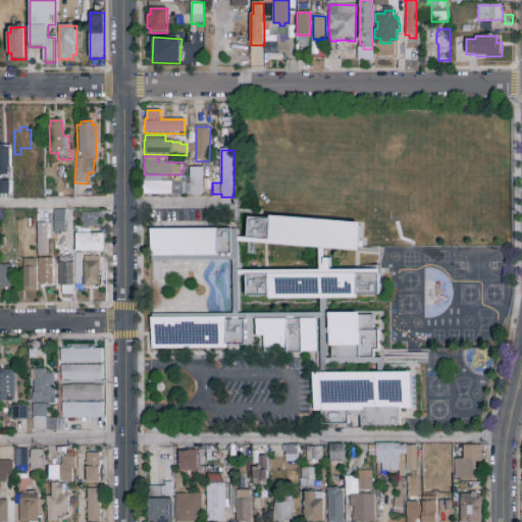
[(0,189),(0,159),(6,159),(6,168),(9,168),(9,189),(0,189)]
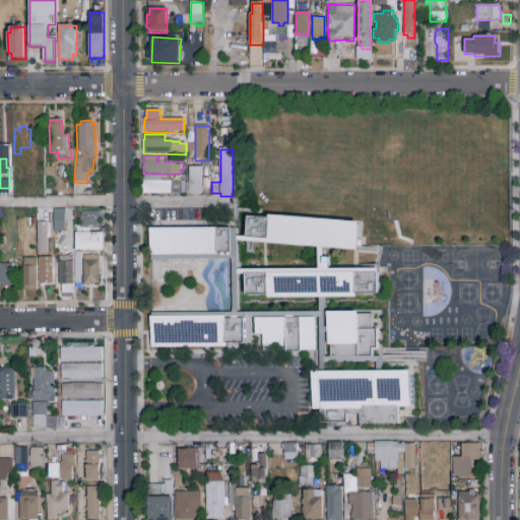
[(202,196),(189,196),(189,194),(186,194),(186,183),(189,183),(189,168),(202,168),(202,196)]
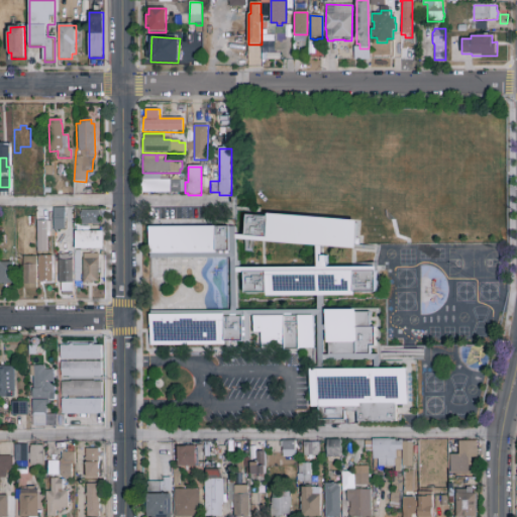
[(143,180),(181,181),(181,184),(184,184),(184,190),(181,190),(180,193),(143,193),(143,180)]
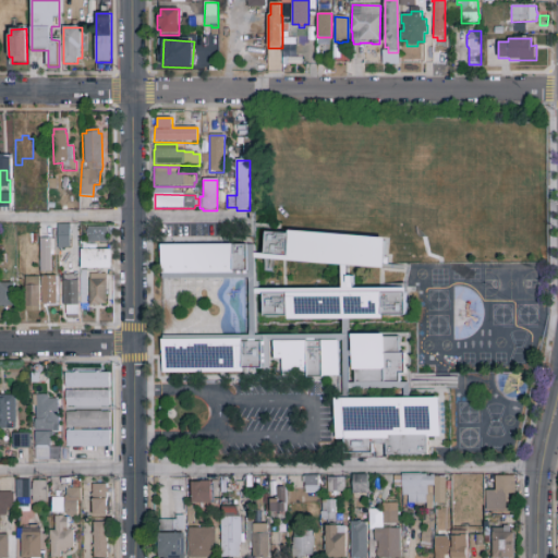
[(71,225),(71,249),(58,249),(58,225),(71,225)]
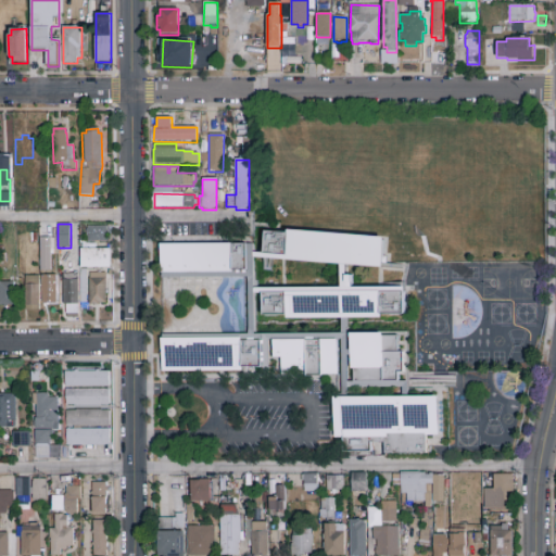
[(106,226),(108,242),(88,242),(88,237),(86,237),(86,230),(88,230),(88,226),(106,226)]
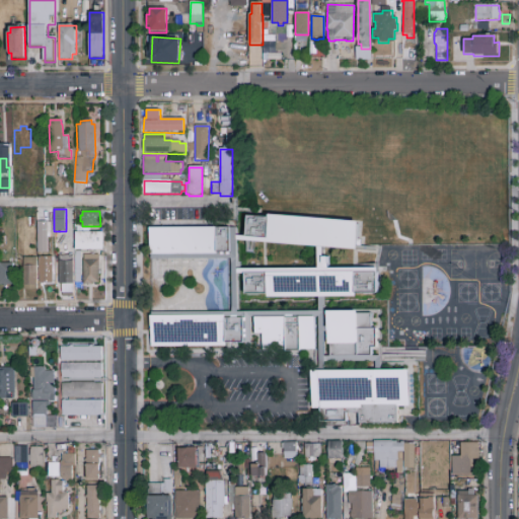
[(357,251),(237,240),(237,236),(246,237),(247,216),(270,218),(270,215),(360,223),(357,251)]
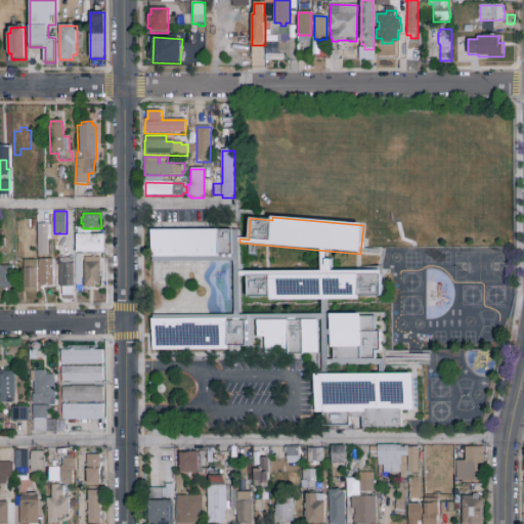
[(46,253),(47,222),(37,222),(36,253),(46,253)]
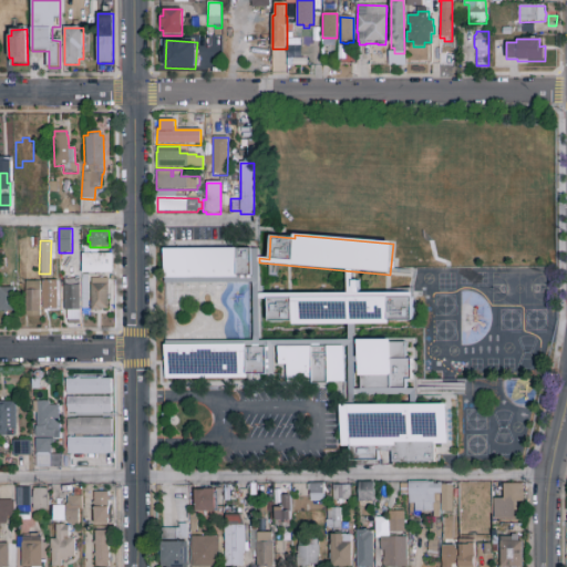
[(259,282),(164,282),(164,249),(259,249),(259,282)]
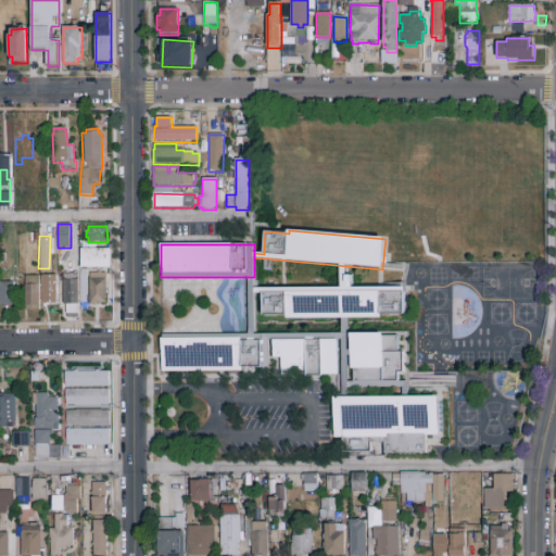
[(81,268),(81,250),(111,249),(111,268),(81,268)]
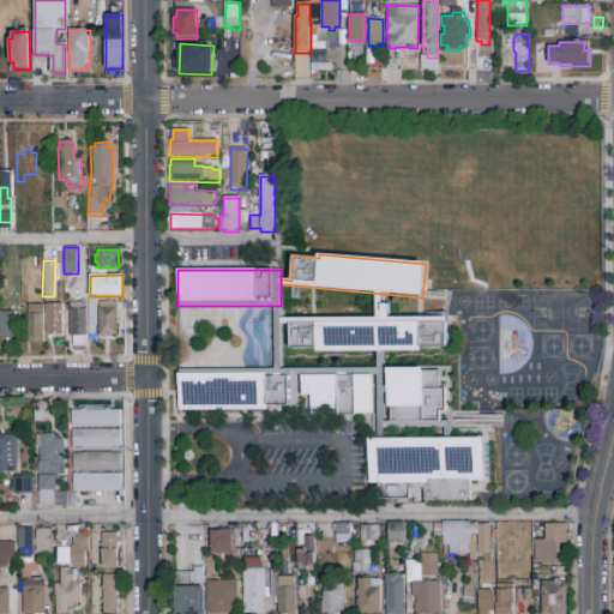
[(50,345),(50,298),(60,298),(61,306),(62,306),(62,345),(50,345)]
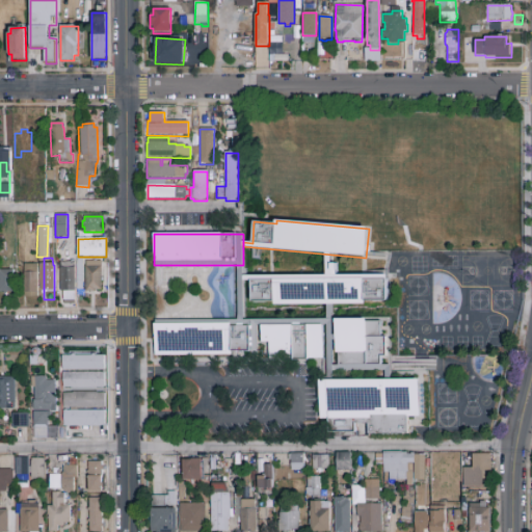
[(77,291),(76,258),(83,258),(83,291),(84,291),(84,294),(83,295),(83,296),(78,296),(78,291),(77,291)]
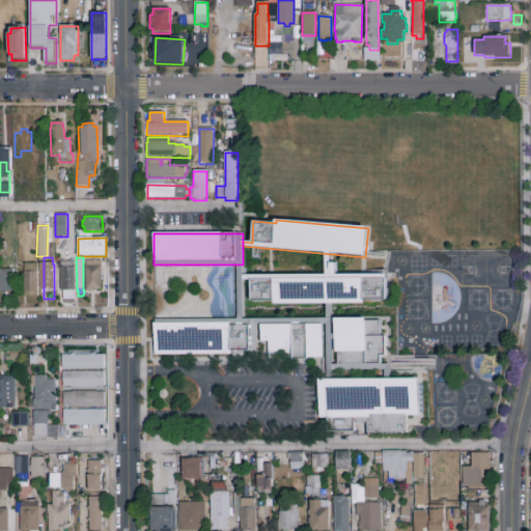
[(60,268),(60,261),(75,261),(75,290),(75,304),(62,304),(62,290),(60,290),(60,268)]
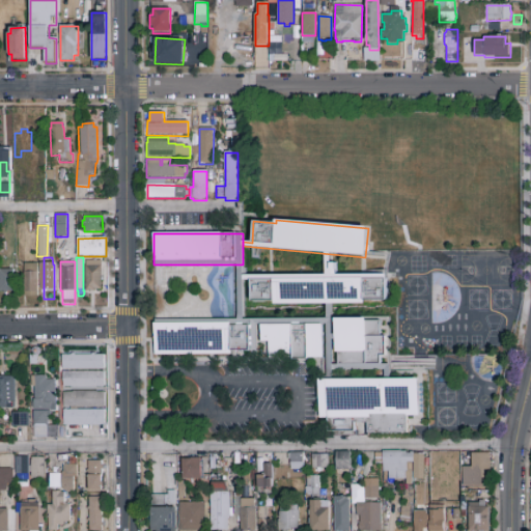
[(102,290),(94,290),(94,291),(86,291),(85,261),(101,261),(102,290)]
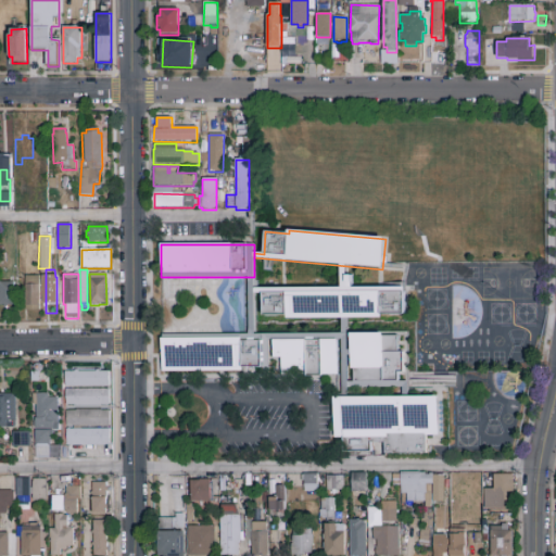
[(40,311),(25,311),(25,276),(40,276),(40,311)]
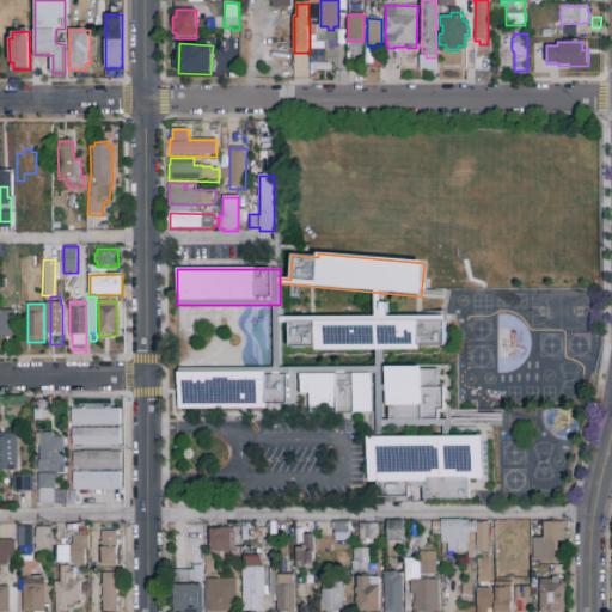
[(18,337),(0,337),(0,311),(17,311),(18,337)]
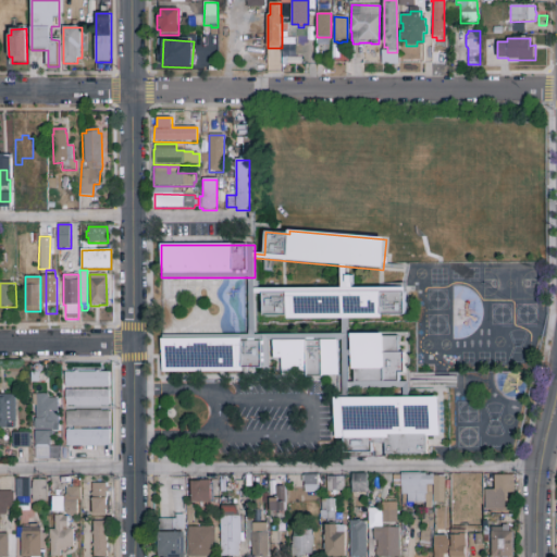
[(383,319),(287,320),(286,317),(263,317),(262,294),(286,294),(286,293),(382,292),(382,293),(405,293),(406,316),(383,316),(383,319)]
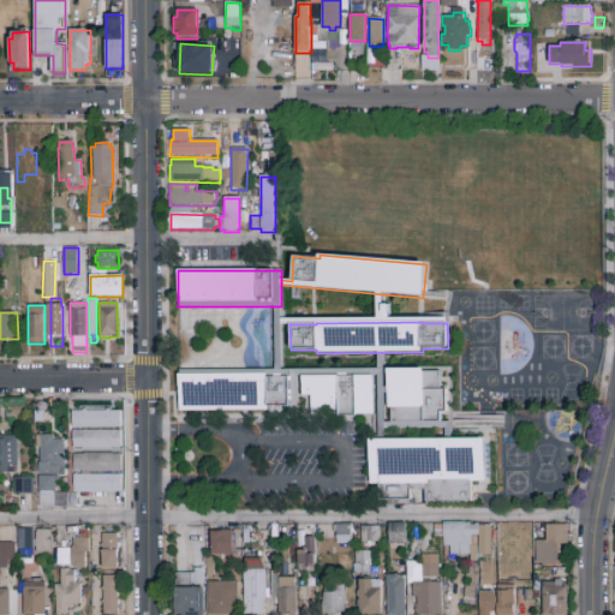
[(443,423),(392,423),(392,408),(388,408),(388,369),(425,369),(425,371),(442,371),(442,389),(448,389),(448,412),(443,412),(443,423)]
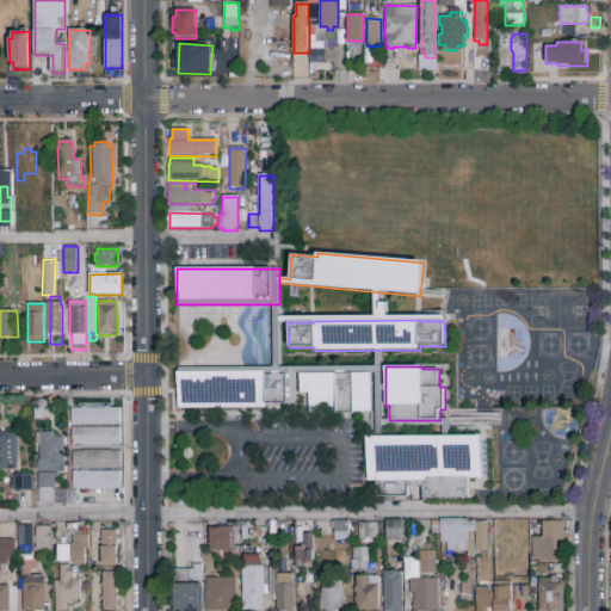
[(266,409),(178,409),(178,371),(266,371),(266,375),(272,375),(272,372),(281,371),(281,375),(287,375),(291,375),(291,378),(287,378),(287,389),(290,389),(290,393),(287,393),(287,395),(290,395),(290,399),(287,399),(287,403),(266,403),(266,409)]
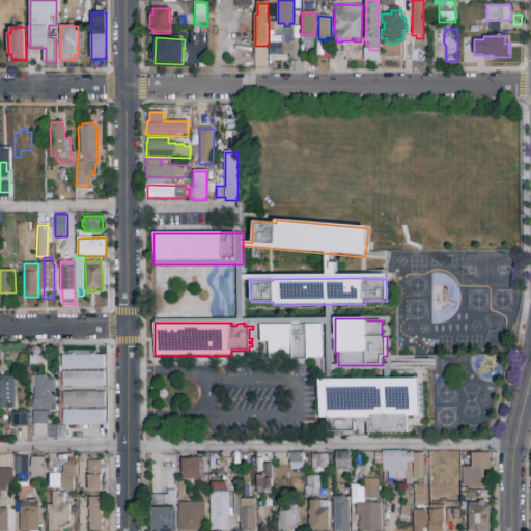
[(324,359),(270,360),(270,343),(261,343),(261,326),(324,325),(324,359)]
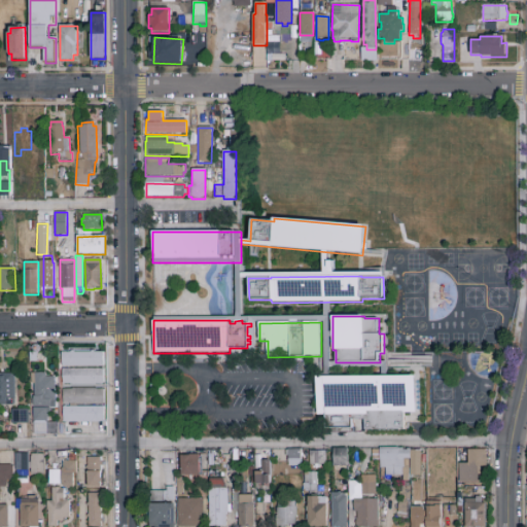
[(62,367),(62,353),(72,353),(72,351),(75,351),(75,353),(93,353),(93,351),(96,351),(96,353),(104,353),(104,367),(62,367)]
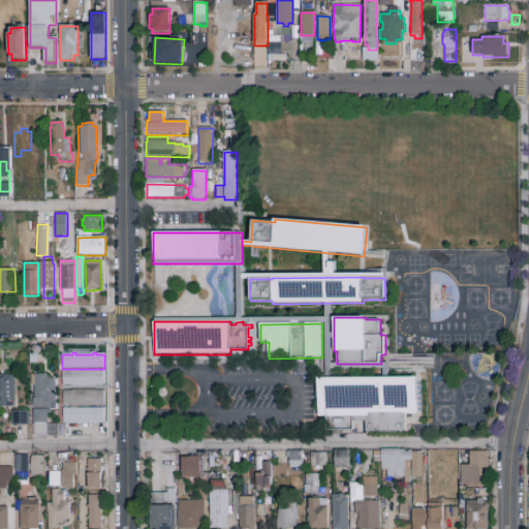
[(389,374),(389,354),(411,354),(411,374),(389,374)]
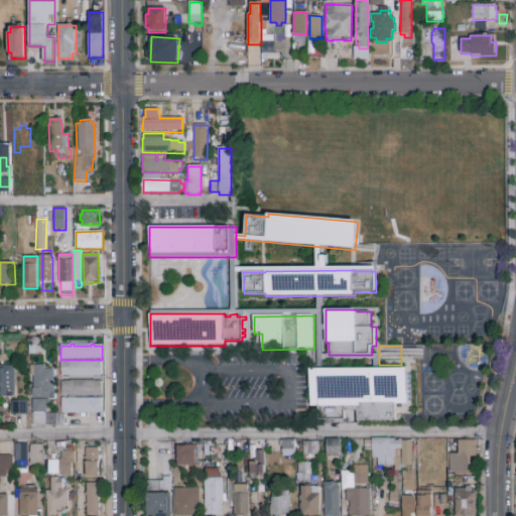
[(60,362),(102,362),(102,377),(94,377),(94,378),(70,378),(70,377),(60,377),(60,362)]
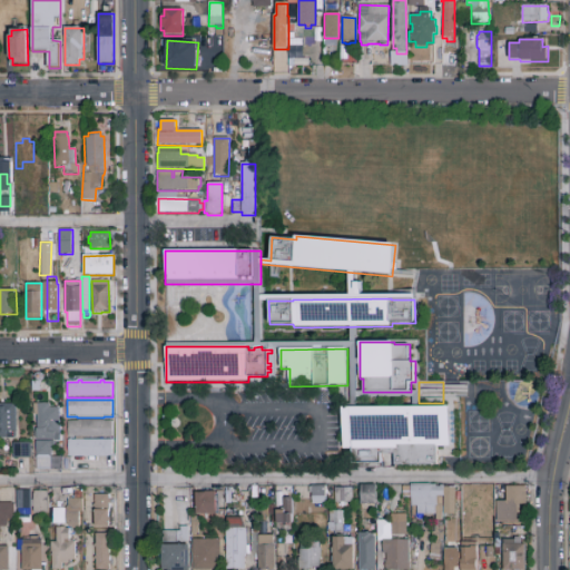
[(55,441),(55,446),(52,446),(52,449),(50,449),(50,458),(60,458),(60,470),(37,470),(37,441),(36,441),(36,429),(37,429),(37,415),(33,415),(33,404),(50,404),(50,408),(60,408),(60,441),(55,441)]
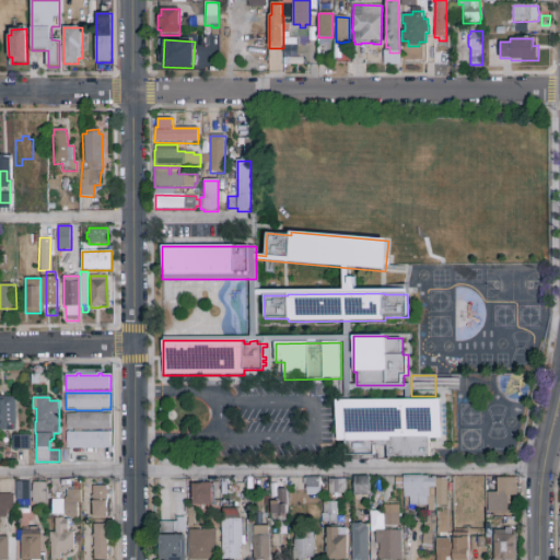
[(15,431),(1,431),(1,429),(0,429),(0,398),(15,398),(15,431)]
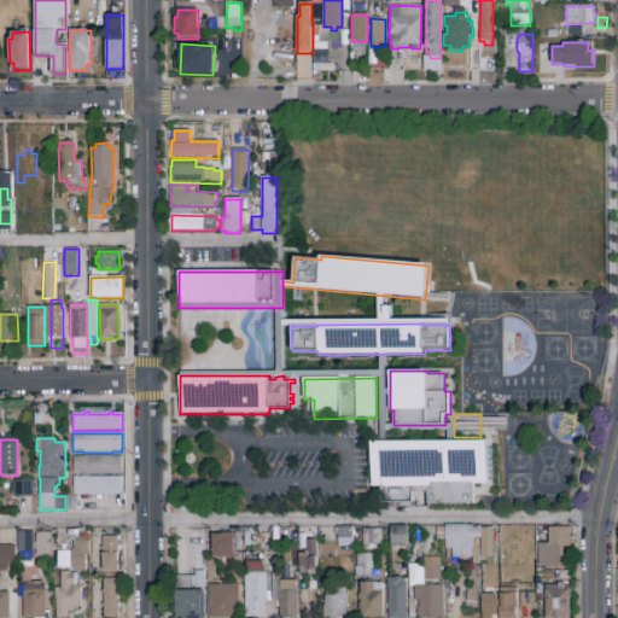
[(372,442),(490,441),(490,485),(478,485),(478,506),(427,506),(427,493),(413,493),(413,503),(380,503),(380,487),(372,487),(372,442)]
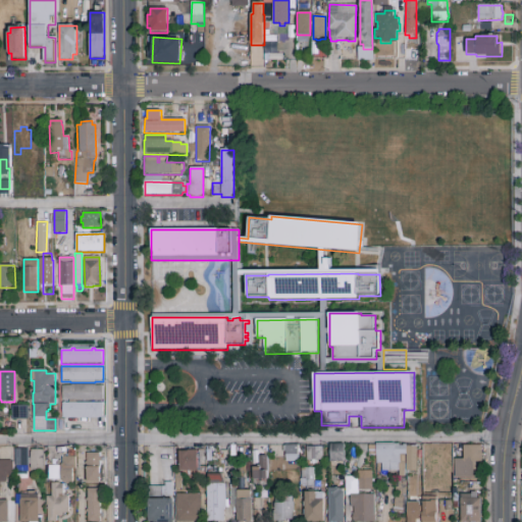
[(104,401),(76,401),(76,402),(68,402),(68,401),(62,401),(62,385),(71,385),(71,384),(96,384),(96,385),(104,385),(104,401)]
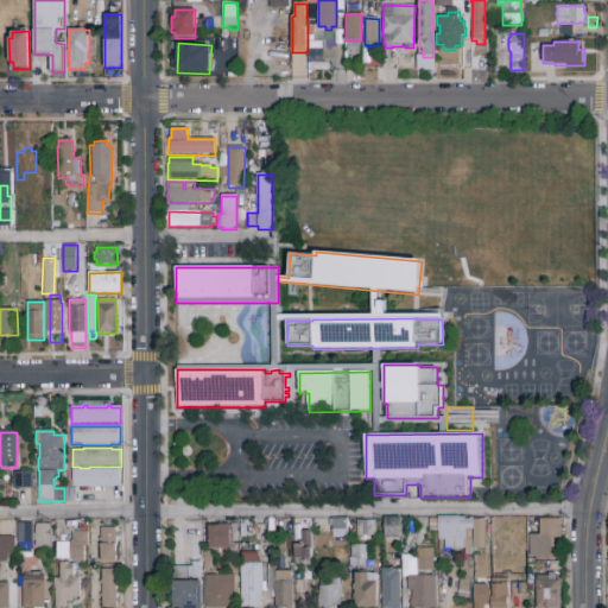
[(73,469),(120,469),(120,487),(73,487),(73,469)]
